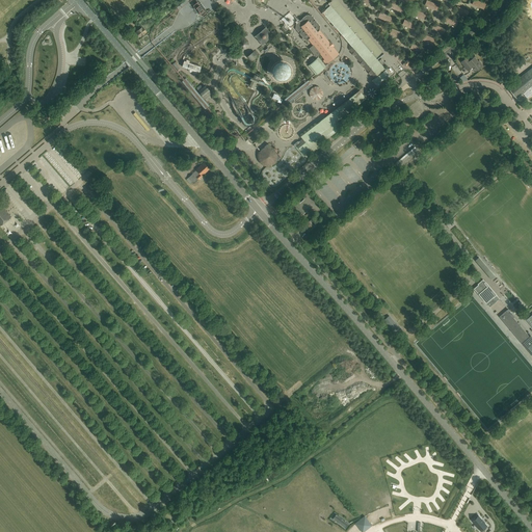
[(196,0),(193,3),(194,6),(197,9),(201,15),(203,17),(207,14),(205,11),(202,7),(198,3),(196,0)]
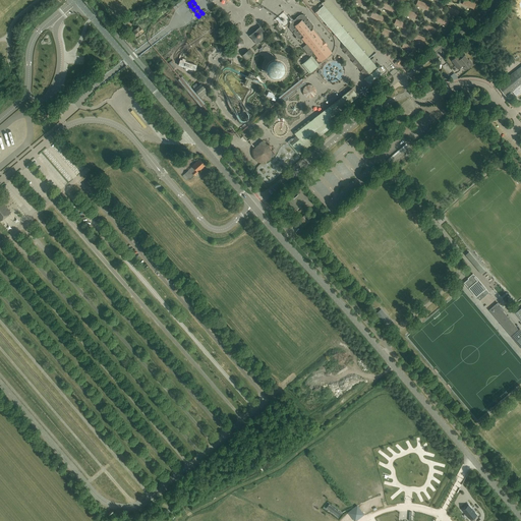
[(221,0),(218,3),(223,9),(235,0),(221,0)]
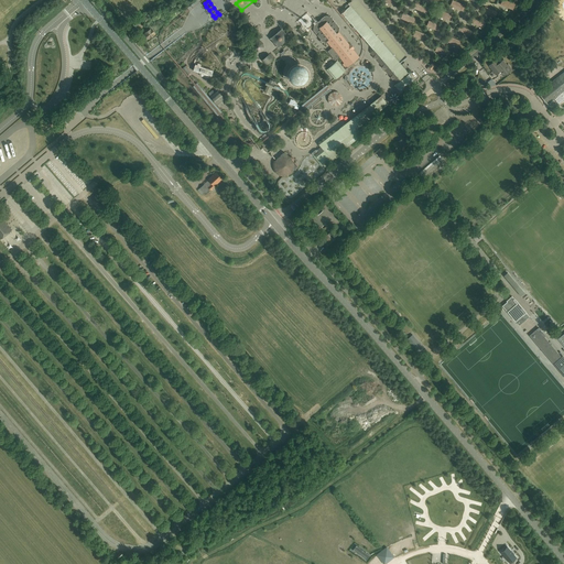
[(409,73),(400,63),(407,56),(358,0),(351,0),(348,3),(350,6),(343,12),(342,13),(371,47),(371,52),(386,68),(390,68),(400,79),(408,73),(409,73)]
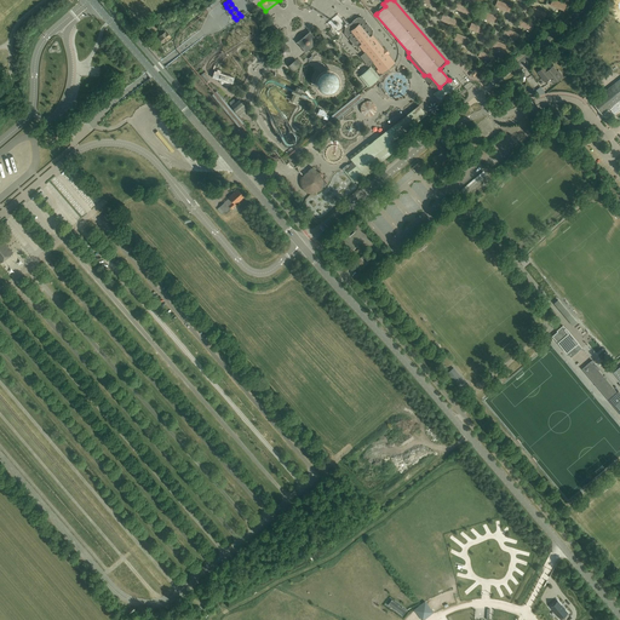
[(551,6),(563,11),(566,6),(554,0),(551,6)]
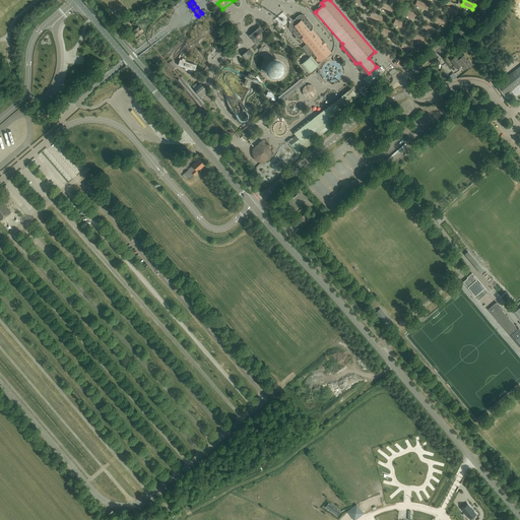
[(415,5),(427,10),(429,5),(417,1),(415,5)]
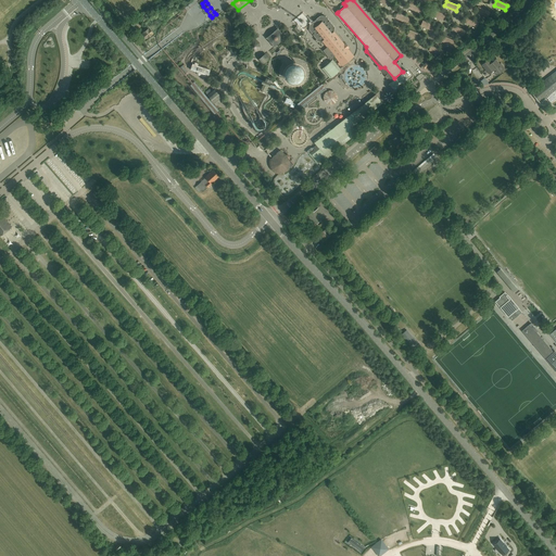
[(408,8),(419,13),(421,8),(411,3),(408,8)]
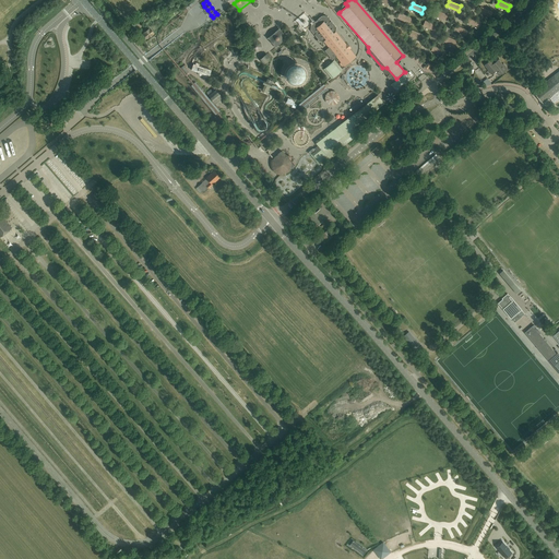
[(478,12),(490,18),(492,12),(480,8),(478,12)]
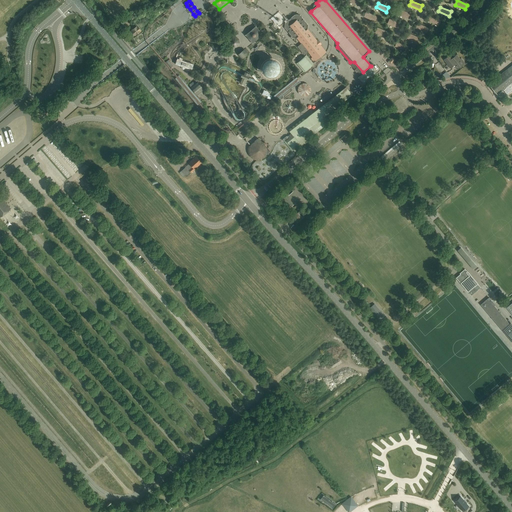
[(398,14),(409,19),(411,14),(400,10),(398,14)]
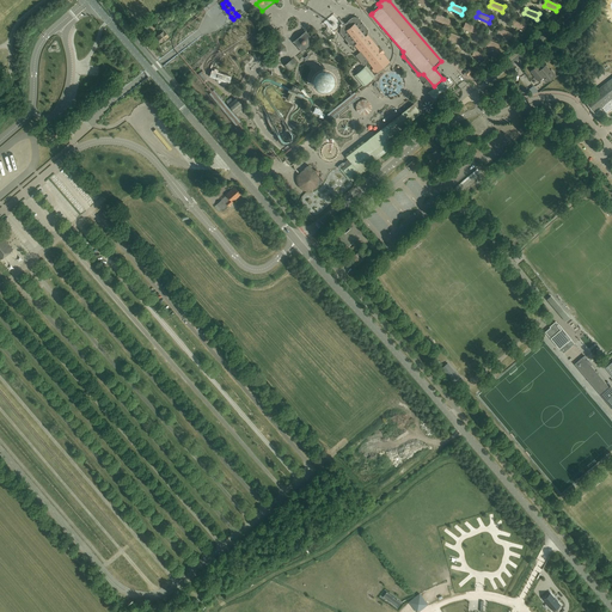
[(324,23),(322,24),(322,25),(323,26),(325,24),(328,26),(326,30),(325,31),(329,35),(330,34),(331,34),(332,32),(335,35),(336,35),(336,34),(335,31),(342,25),(334,14),(324,23)]
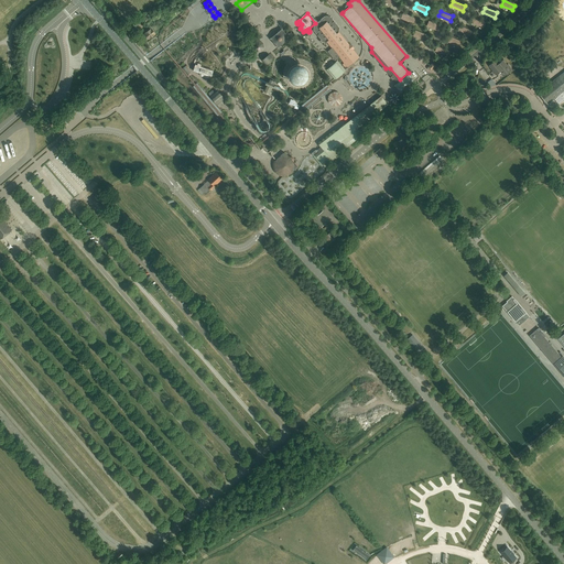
[(401,18),(413,23),(415,19),(403,13),(401,18)]
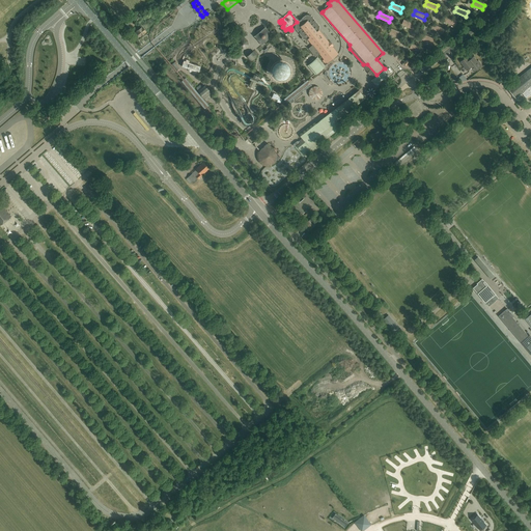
[(320,53),(325,59),(323,61),(325,63),(327,61),(337,53),(332,47),(333,46),(330,43),(329,44),(318,31),(318,26),(311,18),(307,17),(304,20),(302,19),(299,21),(300,23),(297,26),(296,30),(303,38),(308,39),(313,46),(309,49),(315,57),(320,53)]
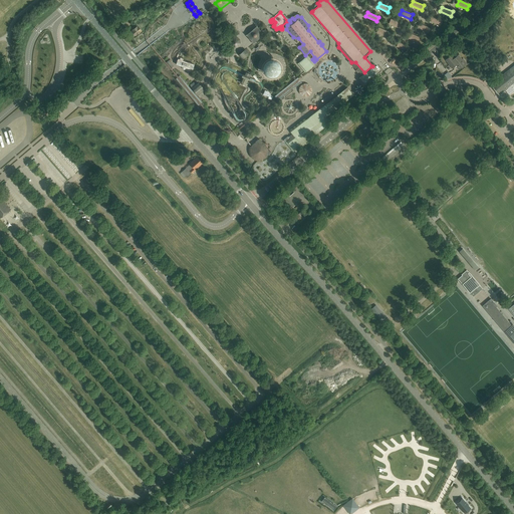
[(430,20),(440,25),(442,21),(431,16),(430,20)]
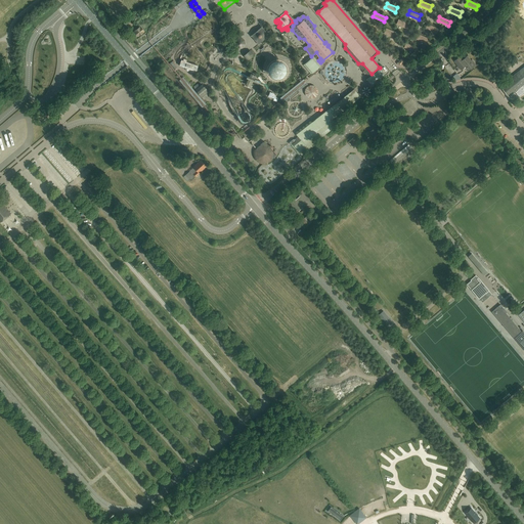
[(397,24),(407,29),(409,25),(399,19),(397,24)]
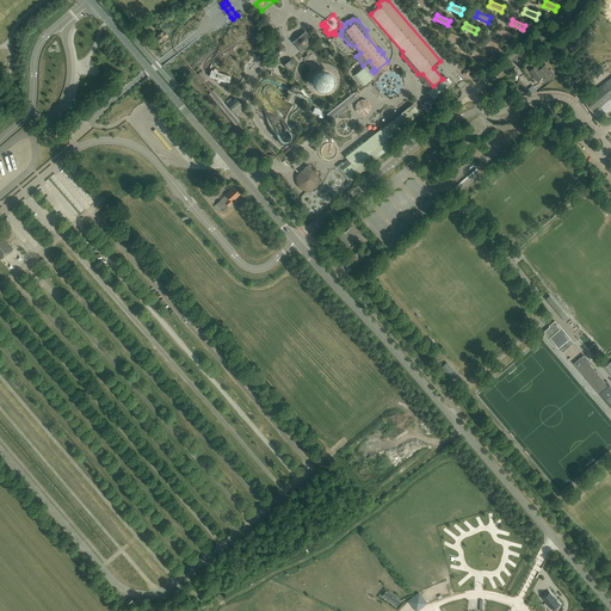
[(215,35),(222,28),(220,24),(213,32),(215,35)]
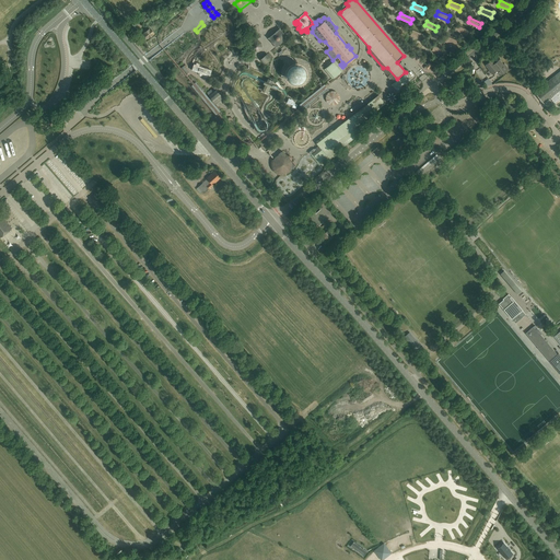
[(454,32),(466,36),(468,32),(456,26),(454,32)]
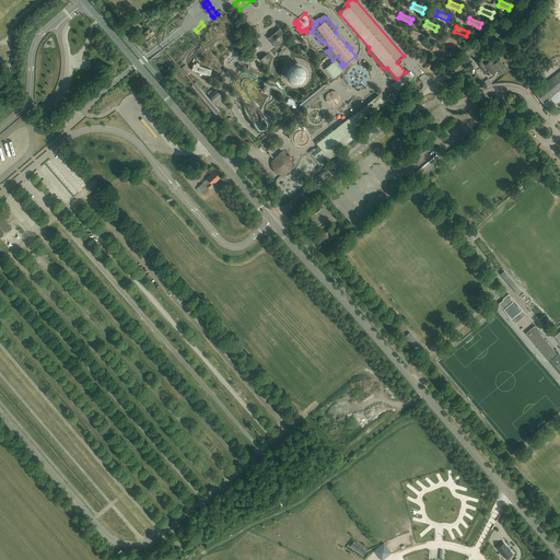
[(148,38),(149,37),(154,33),(150,28),(144,33),(148,38)]
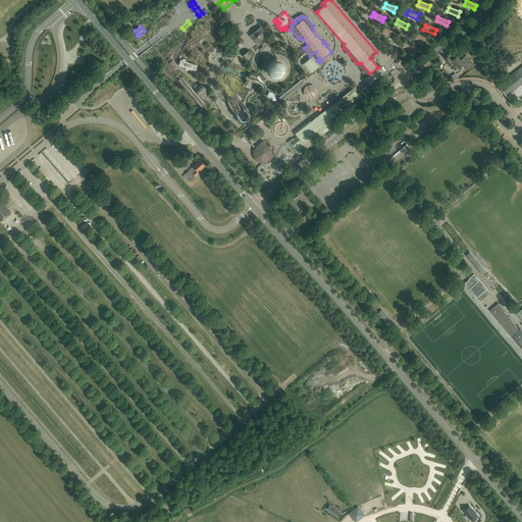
[(261,27),(251,36),(258,44),(268,35),(267,34),(261,27)]
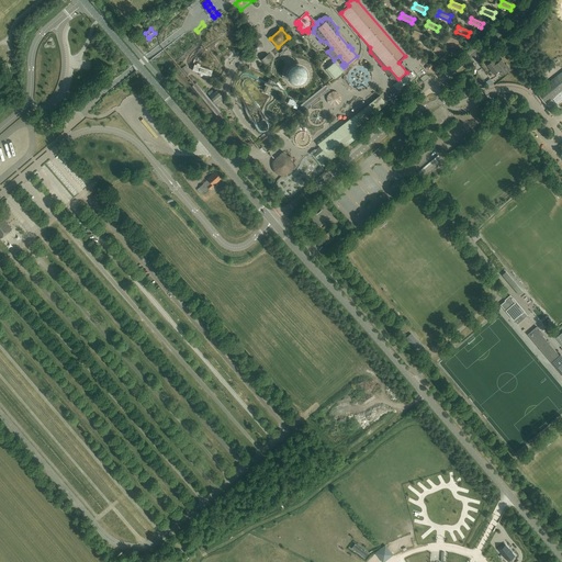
[(413,35),(424,41),(426,36),(414,31),(413,35)]
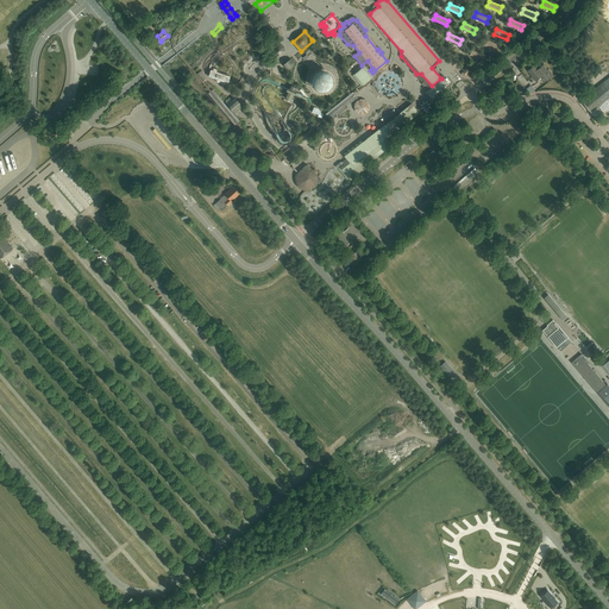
[(482,45),(495,50),(497,45),(484,39),(482,45)]
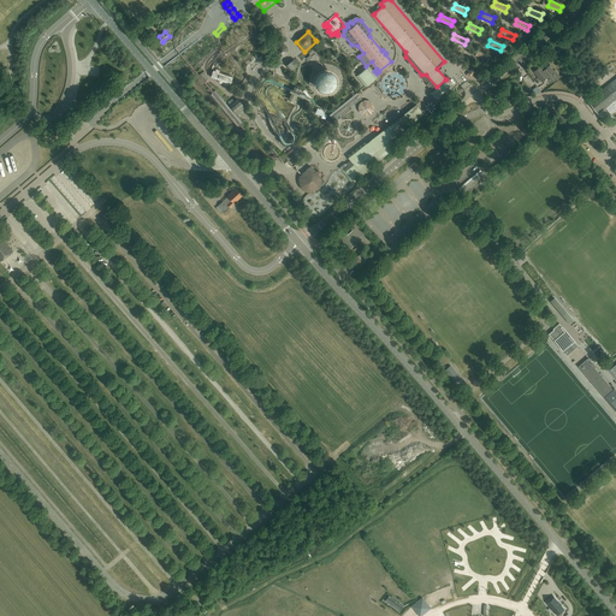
[(280,58),(286,57),(289,53),(289,47),(285,43),(279,43),(276,46),(274,51),(276,55),(280,58)]
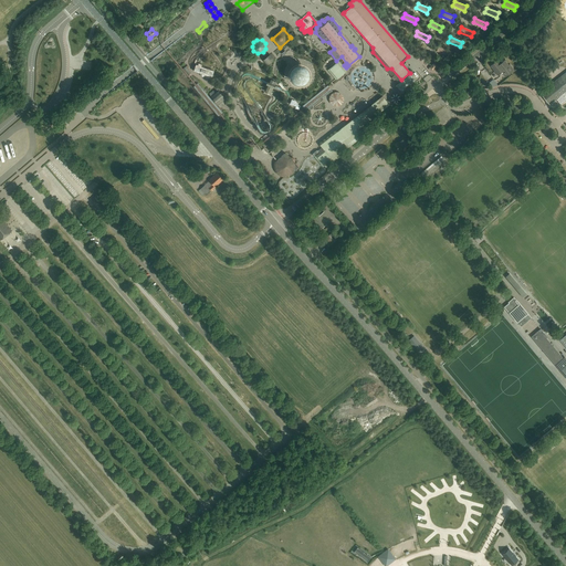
[(437,51),(449,56),(451,52),(439,46),(437,51)]
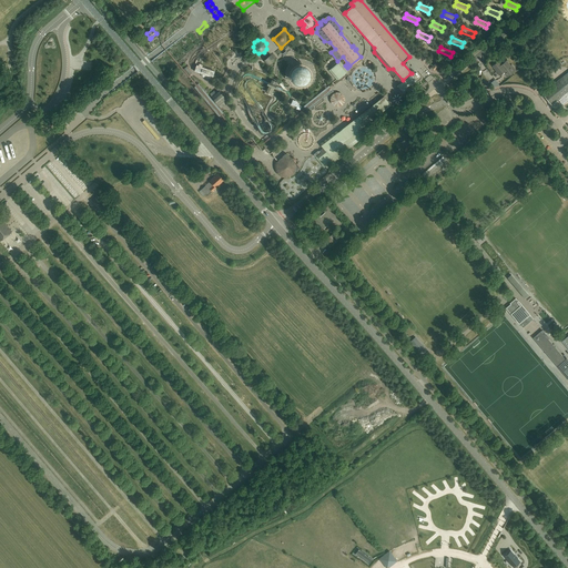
[(272,54),(264,61),(267,64),(269,66),(275,60),(272,54)]
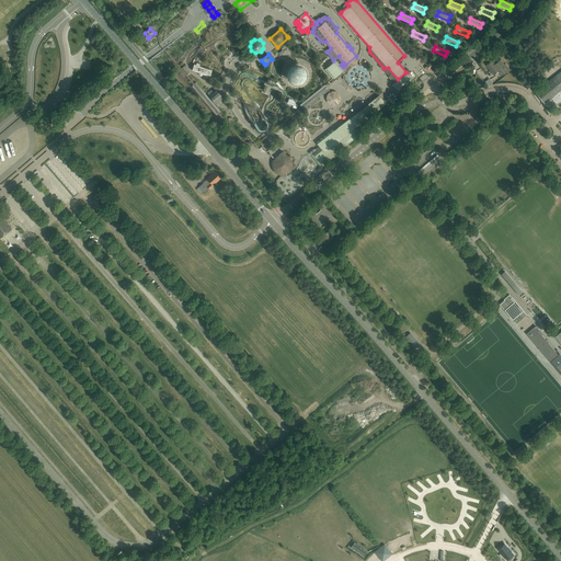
[(501,59),(495,64),(492,60),(487,65),(491,70),(491,71),(493,75),(497,71),(501,76),(508,69),(501,59)]
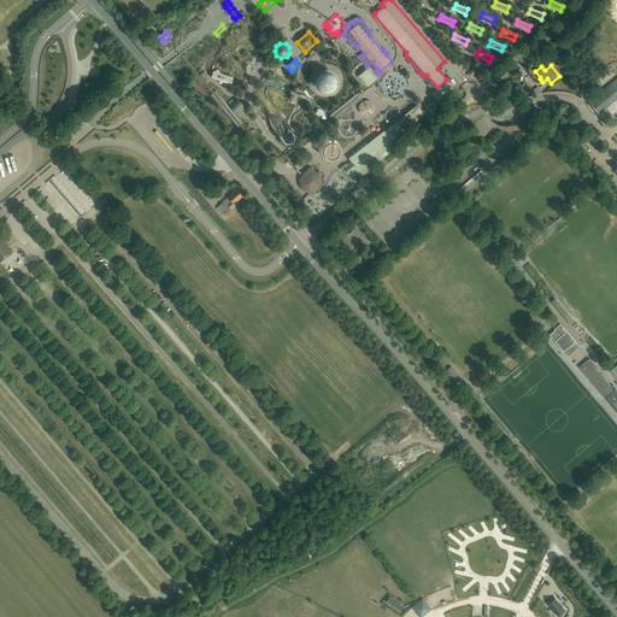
[(377,76),(370,68),(364,72),(362,75),(360,76),(359,77),(366,87),(378,77),(377,76)]
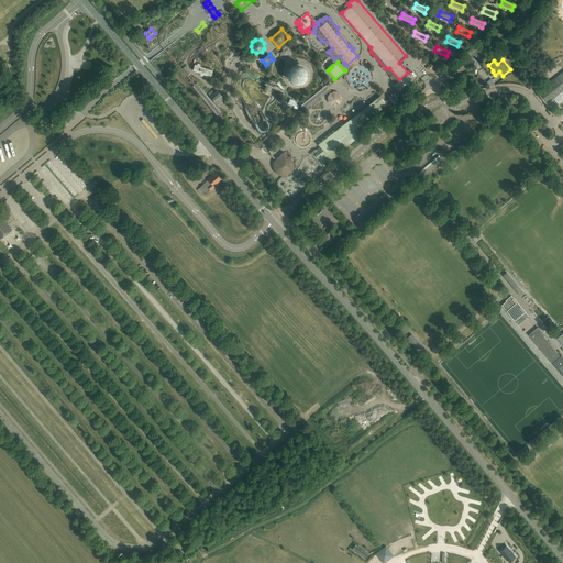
[(210,77),(210,76),(211,76),(211,73),(212,70),(200,66),(199,66),(197,65),(195,65),(195,67),(194,70),(200,73),(199,75),(209,77),(210,78),(210,77)]
